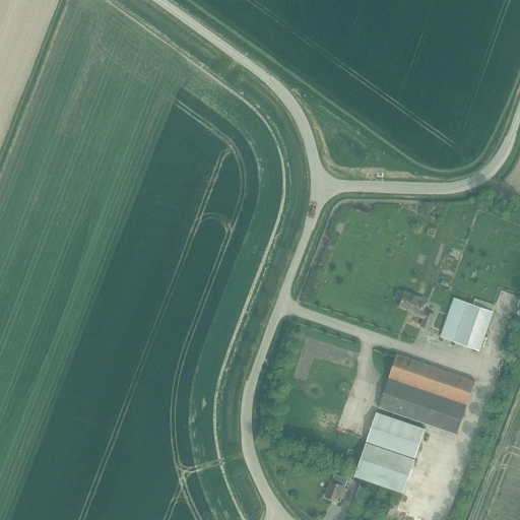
[(428,330),(434,316),(421,311),(425,302),(404,294),(398,308),(411,313),(410,314),(424,320),(420,327),(428,330)]
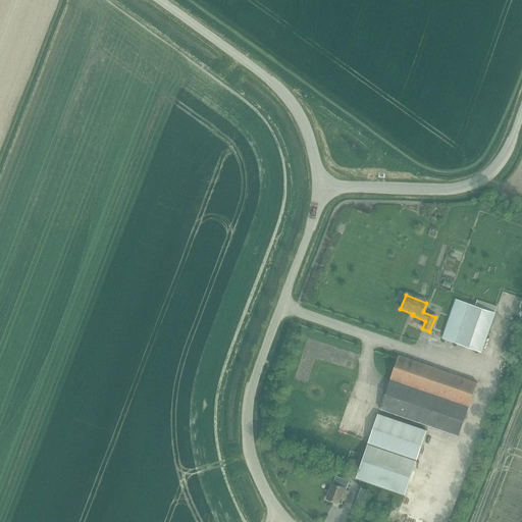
[(481,353),(494,313),(469,305),(456,345),(481,353)]
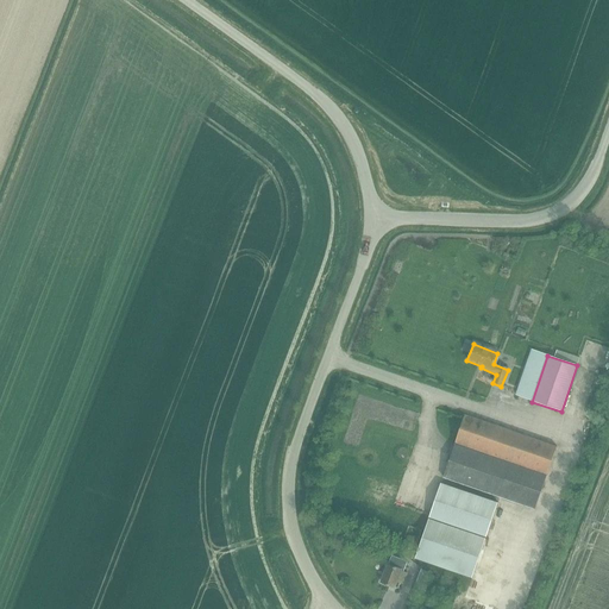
[(602,394),(604,374),(596,372),(594,393),(602,394)]
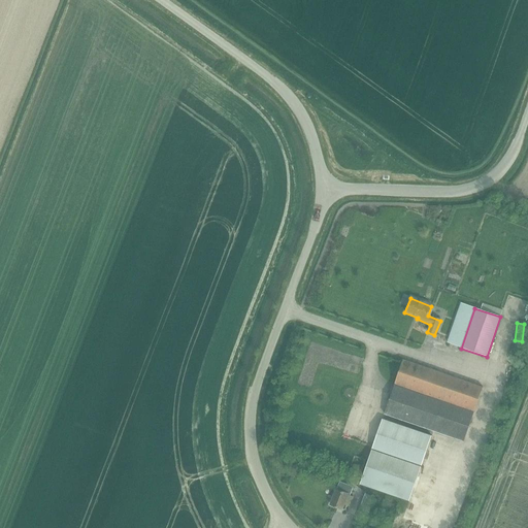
[(385,414),(464,440),(483,388),(403,360),(385,414)]
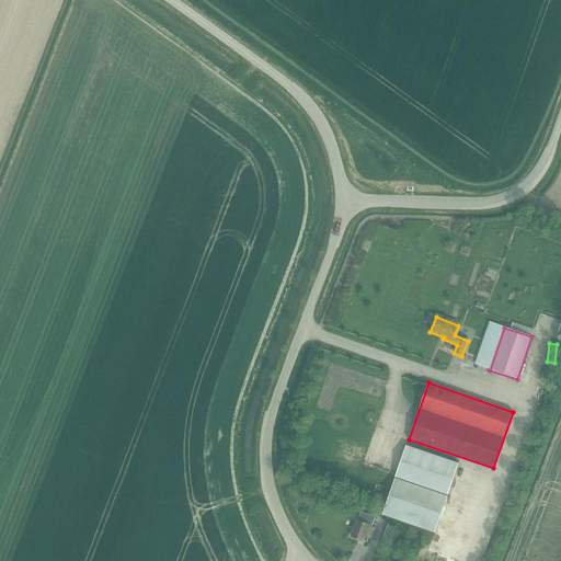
[(435,530),(459,462),(407,445),(384,512),(435,530)]
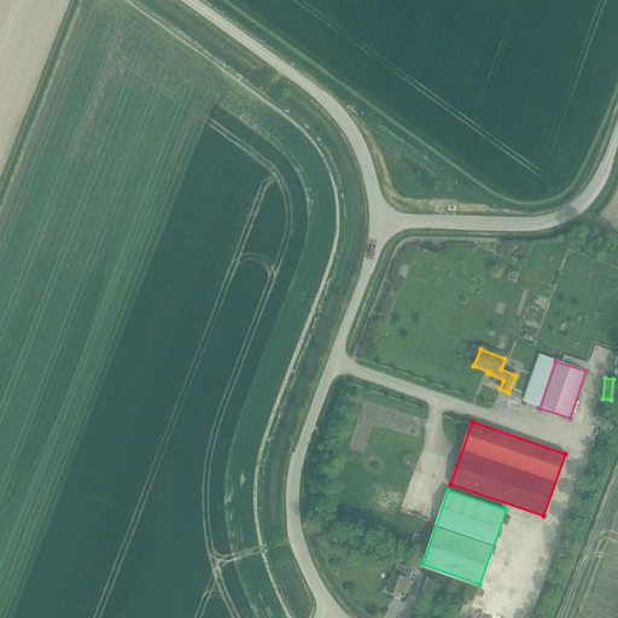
[(394,572),(386,590),(400,595),(402,589),(408,592),(413,581),(407,578),(407,577),(394,572)]
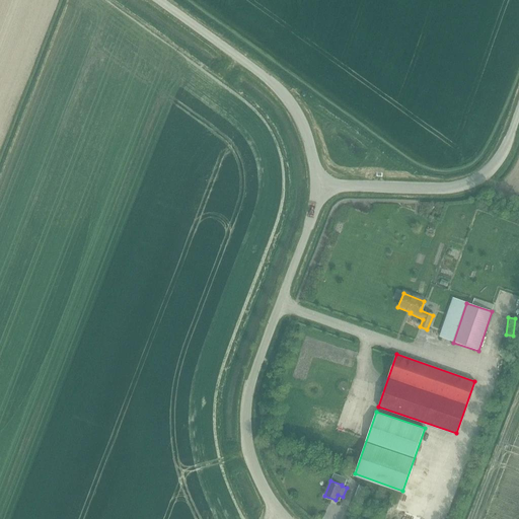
[(367,489),(358,486),(351,504),(360,507),(367,489)]
